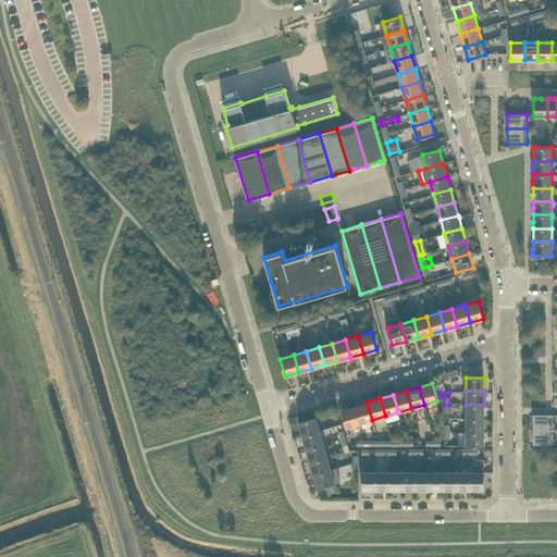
[(359,423),(372,420),(367,403),(354,406),(359,423)]
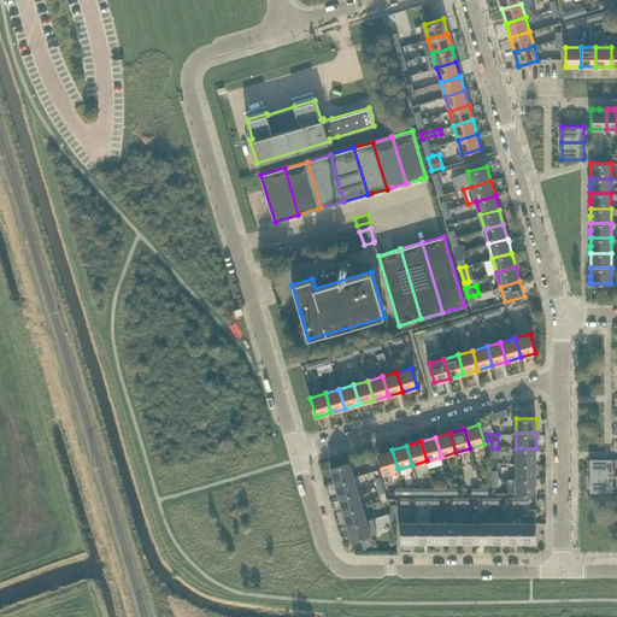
[(536,463),(536,448),(516,448),(516,463),(536,463)]
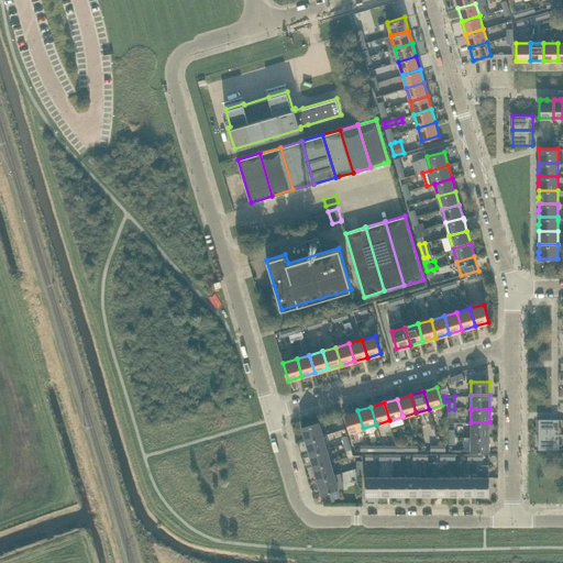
[(350,432),(363,428),(357,410),(344,415),(350,432)]
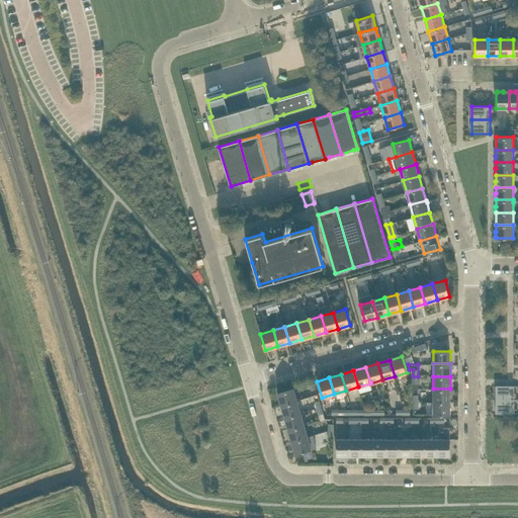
[(514,385),(496,385),(496,400),(514,400),(514,385)]
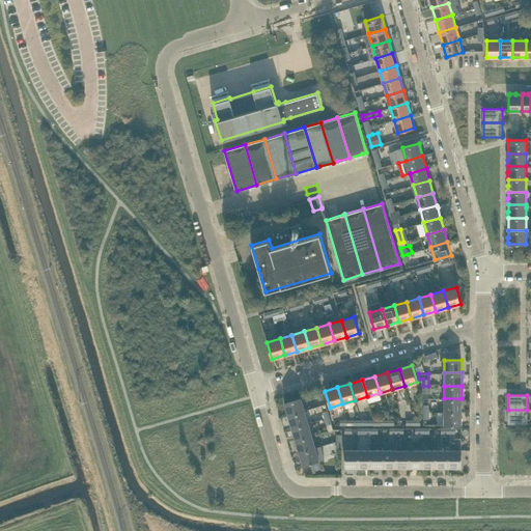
[(288,415),(305,410),(301,397),(284,402),(288,415)]
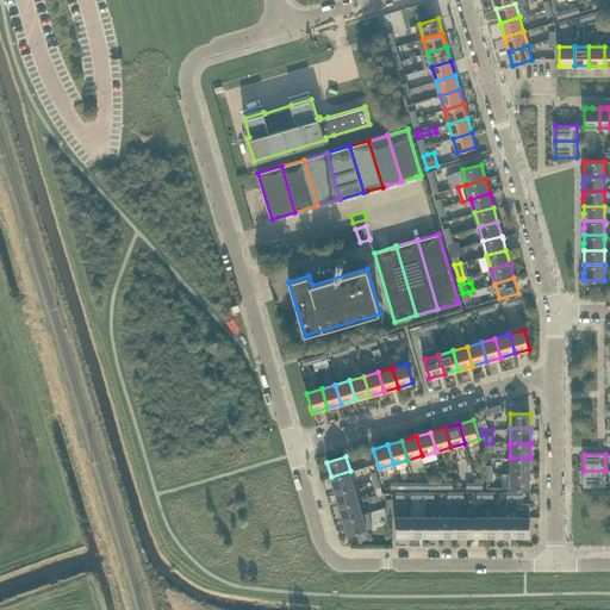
[(530,473),(530,458),(510,458),(510,473),(530,473)]
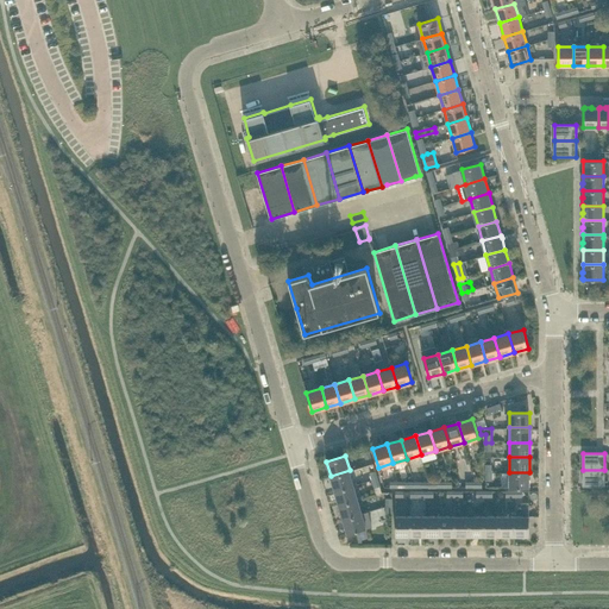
[(372,479),(378,477),(374,463),(368,465),(372,479)]
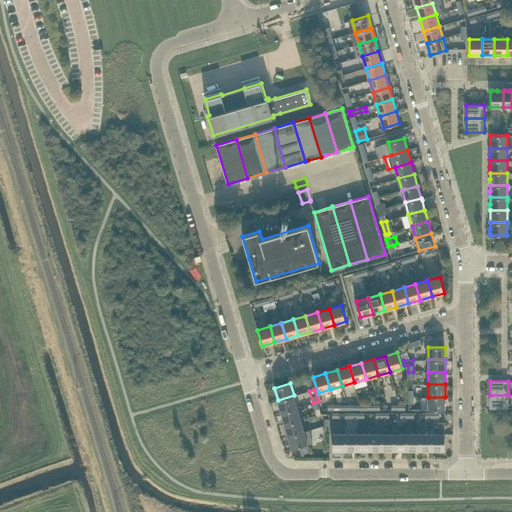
[(281,412),(297,407),(294,395),(278,400),(281,412)]
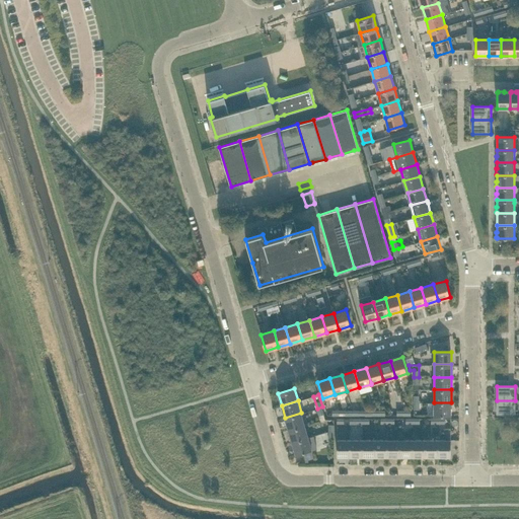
[(515,414),(515,400),(497,400),(497,414),(515,414)]
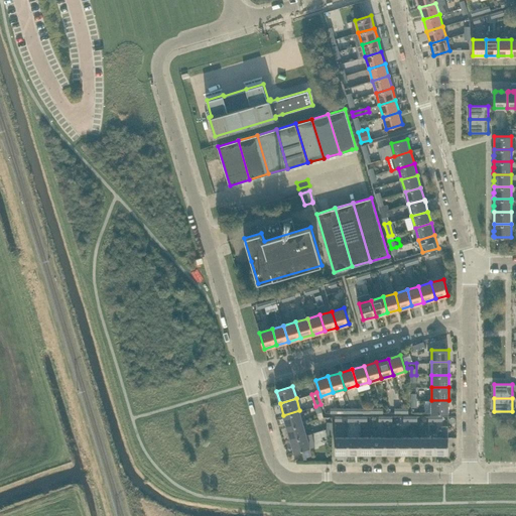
[(448,412),(448,400),(431,400),(431,412),(448,412)]
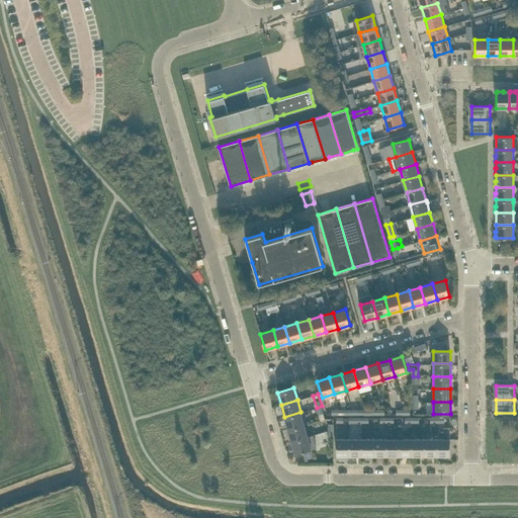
[(288,429),(305,424),(300,412),(284,417),(288,429)]
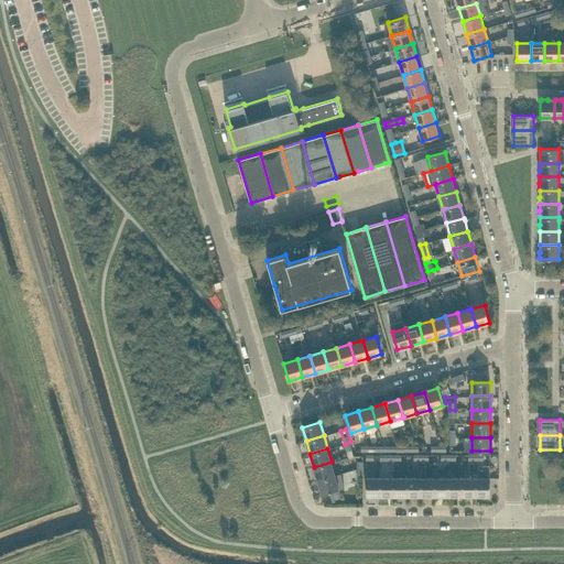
[(317,480),(335,475),(332,462),(314,467),(317,480)]
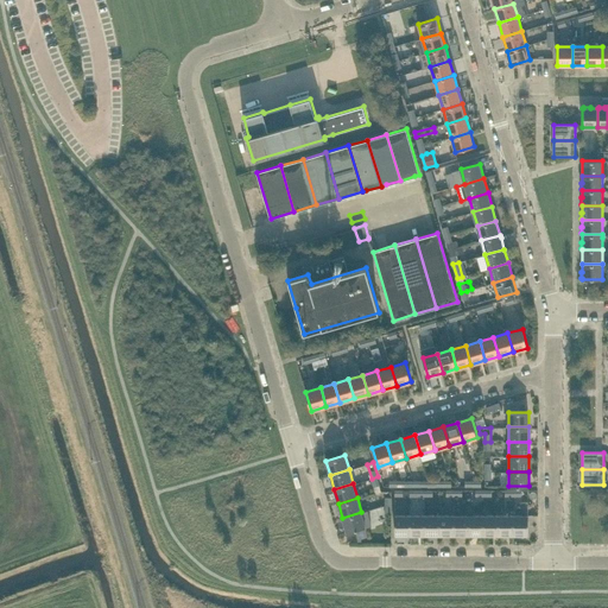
[(513,534),(529,534),(529,501),(520,501),(520,514),(513,514),(513,534)]
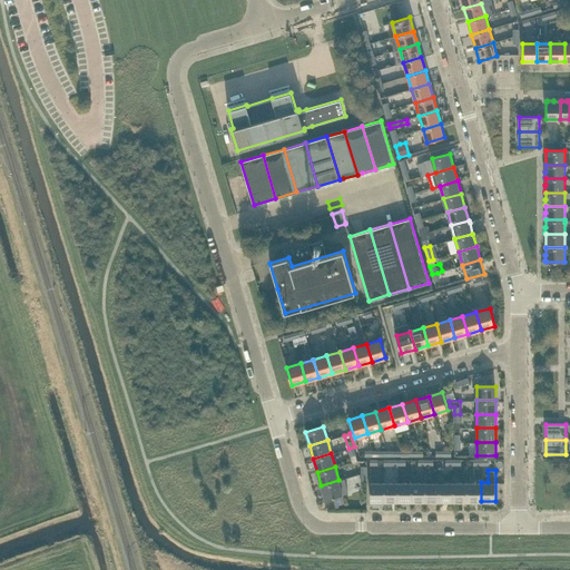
[(325,499),(343,494),(338,480),(321,485),(325,499)]
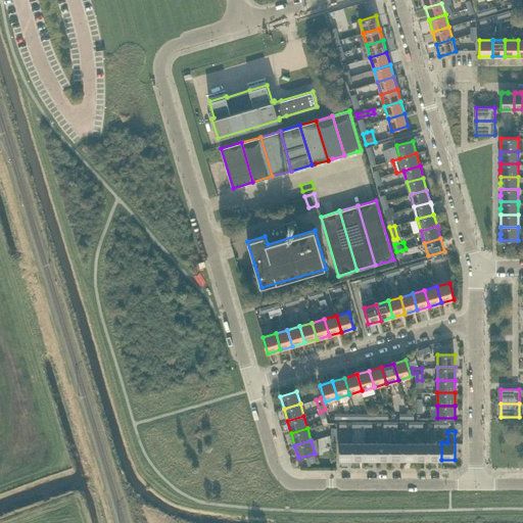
[(340,460),(352,460),(352,442),(340,442),(340,460)]
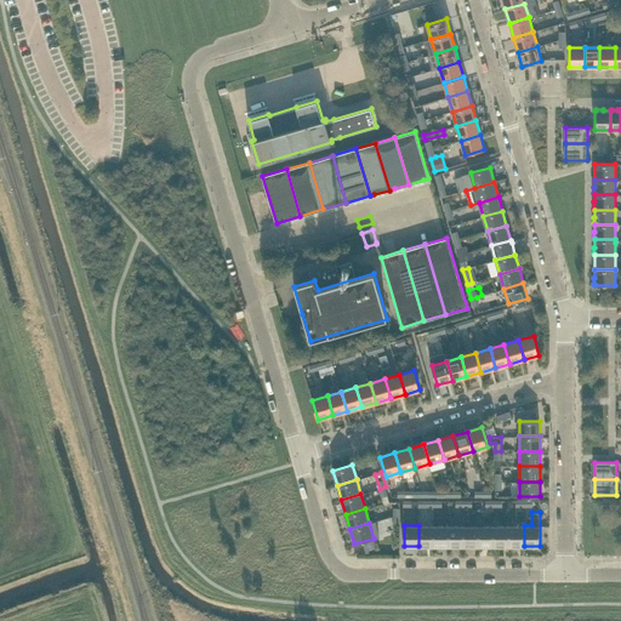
[(419,546),(434,546),(434,525),(419,525),(419,546)]
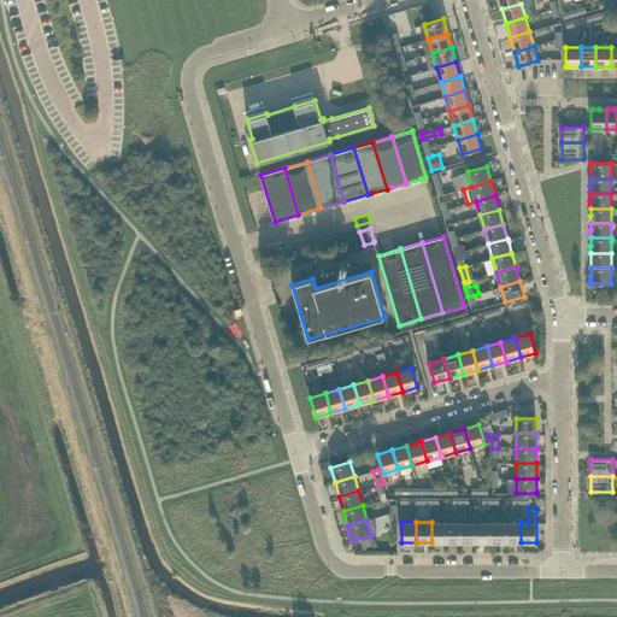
[(432,542),(446,542),(446,522),(432,522),(432,542)]
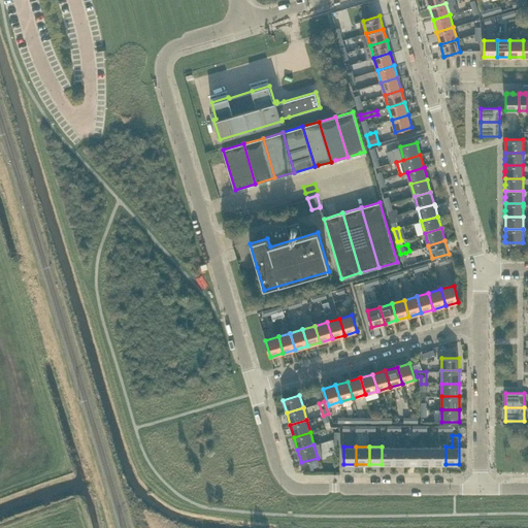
[(382,464),(395,464),(395,447),(382,447),(382,464)]
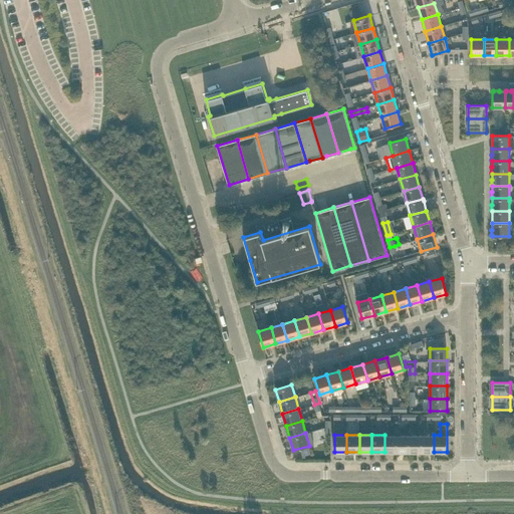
[(384,452),(397,452),(397,435),(384,435),(384,452)]
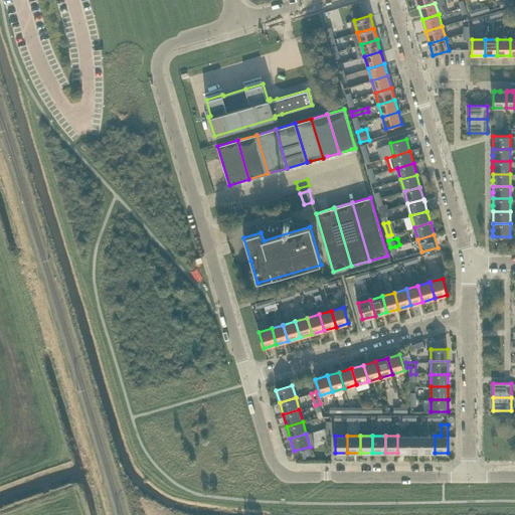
[(397,453),(409,453),(409,436),(397,436),(397,453)]
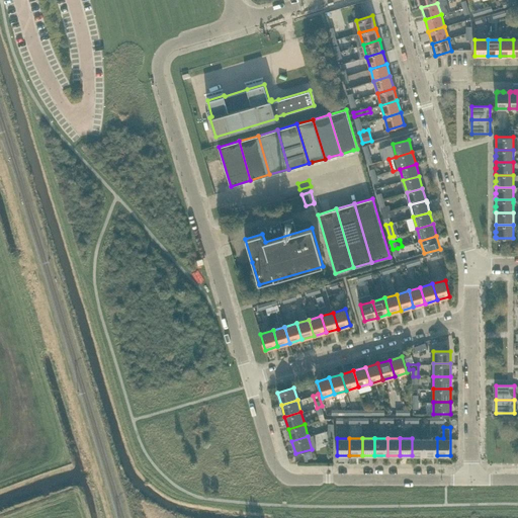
[(412,455),(425,455),(425,438),(412,438),(412,455)]
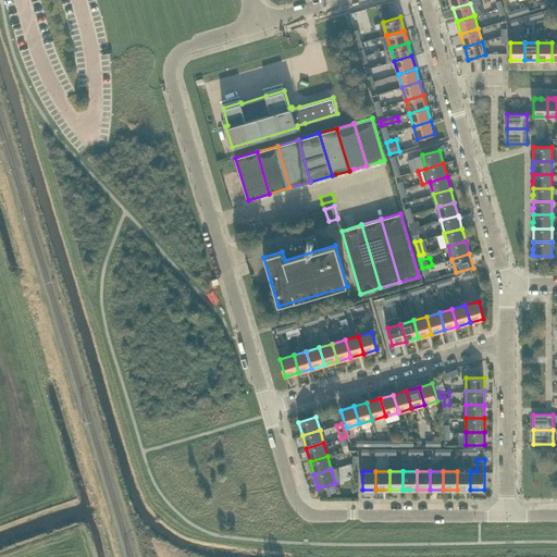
[(457,490),(470,490),(470,471),(457,471),(457,490)]
